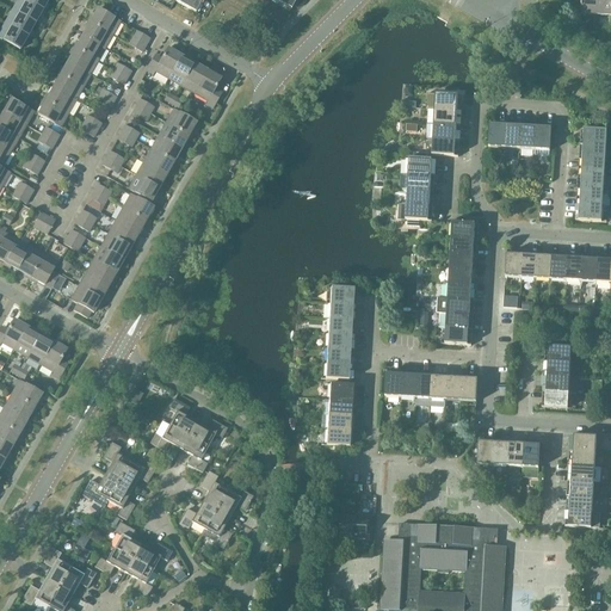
[(44,12),(23,0),(18,0),(12,11),(35,24),(39,16),(42,17),(44,12)]
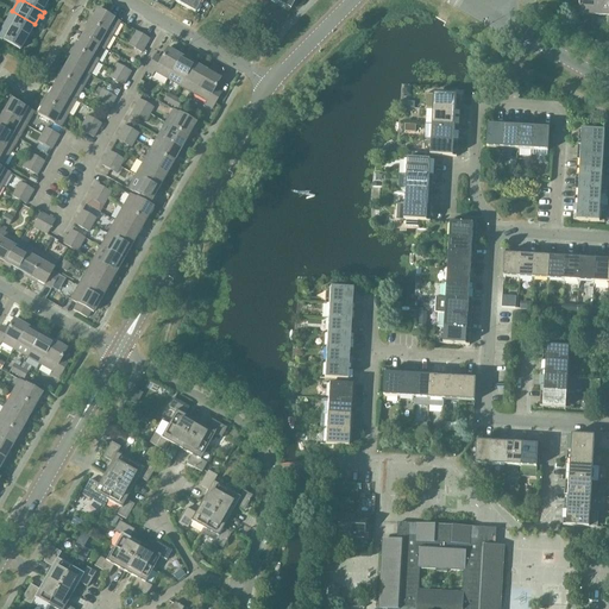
[(23,0),(44,12),(48,7),(45,6),(48,0),(23,0)]
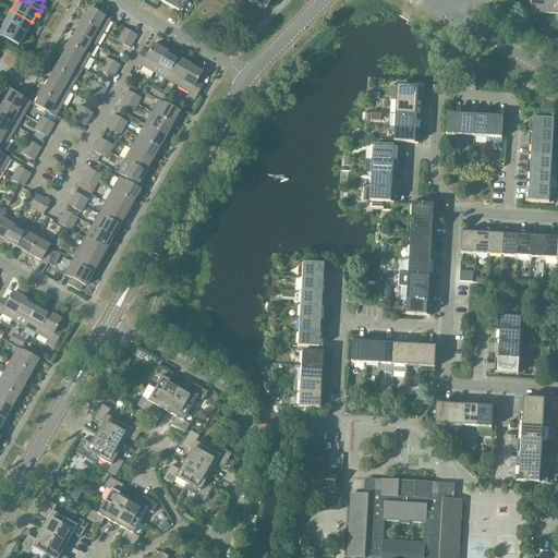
[(159,0),(160,0),(159,1),(179,12),(184,0),(159,0)]
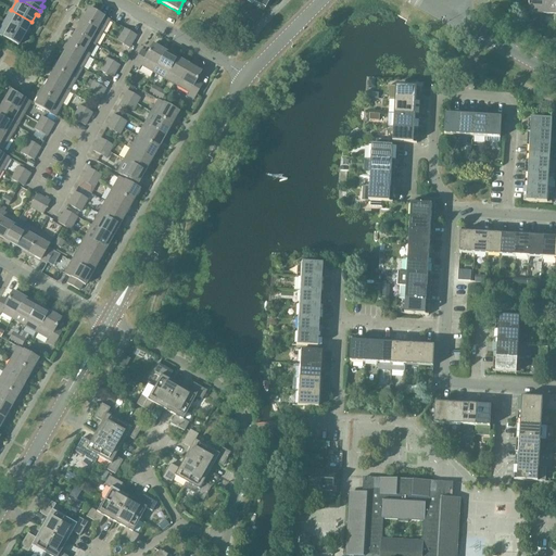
[(249,0),(265,9),(269,0),(249,0)]
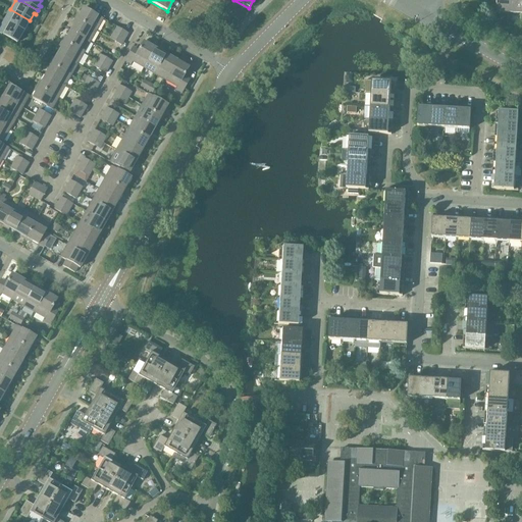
[(497,0),(496,12),(510,13),(510,0),(497,0)]
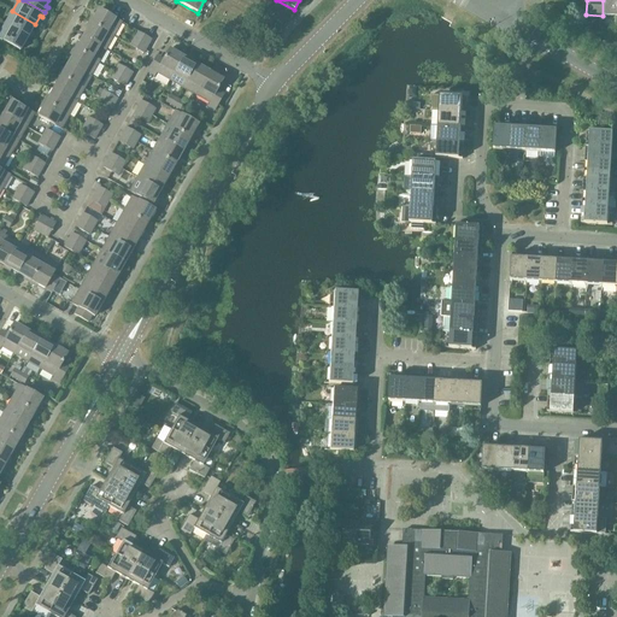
[(616,0),(603,0),(603,16),(616,16),(616,0)]
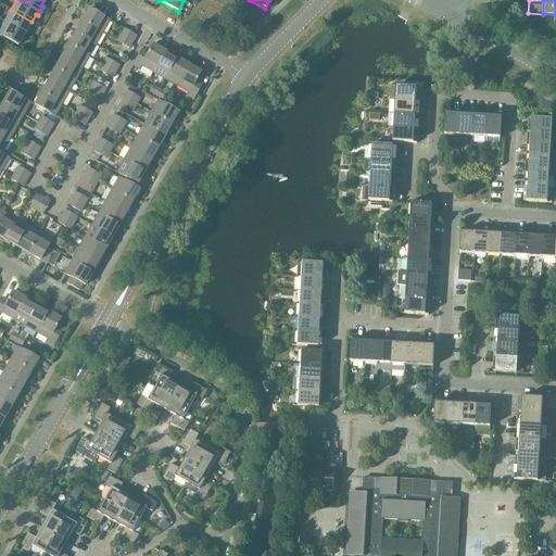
[(81,16),(79,21),(103,34),(110,21),(89,9),(84,17),(81,16)]
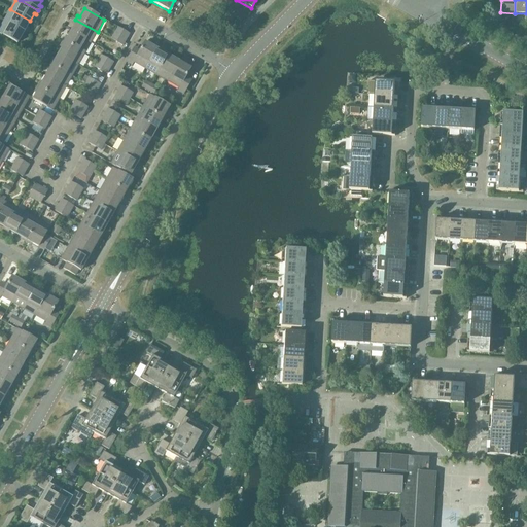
[(30,21),(10,9),(4,21),(24,32),(26,33),(28,29),(26,28),(30,21)]
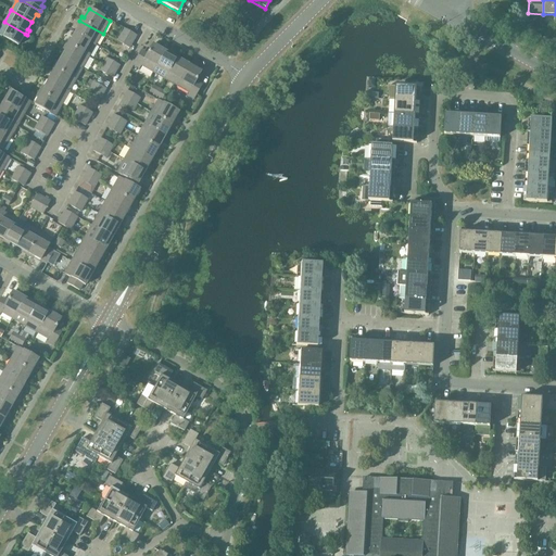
[(79,26),(75,34),(96,46),(103,34),(79,21),(77,25),(79,26)]
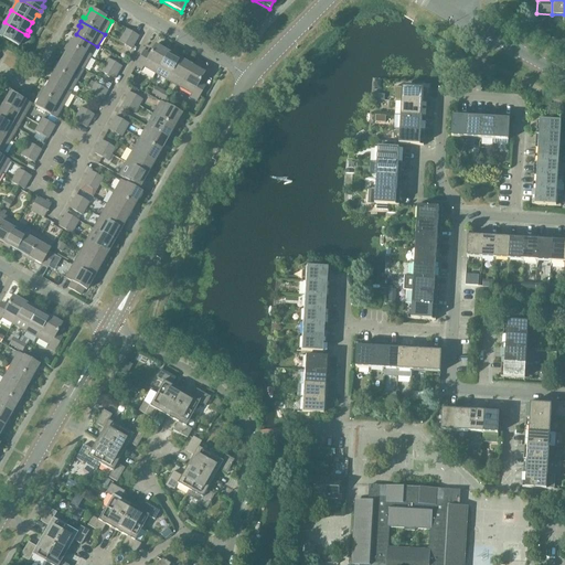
[(25,34),(4,22),(0,29),(0,36),(18,46),(25,34)]
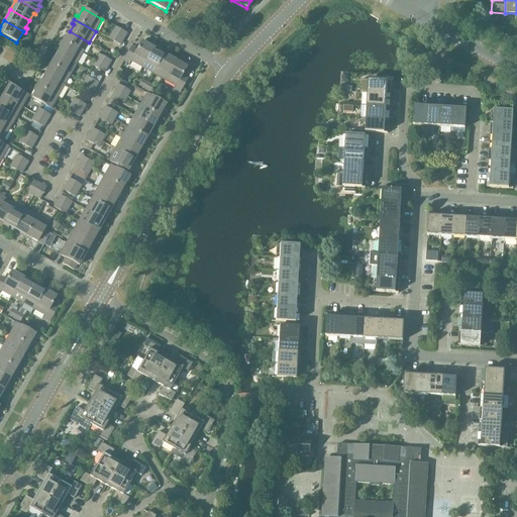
[(108,38),(114,42),(121,30),(115,27),(108,38)]
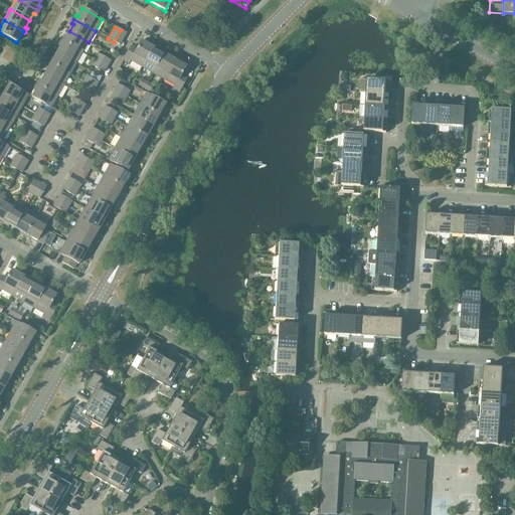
[(121,30),(114,42),(120,45),(126,33),(121,30)]
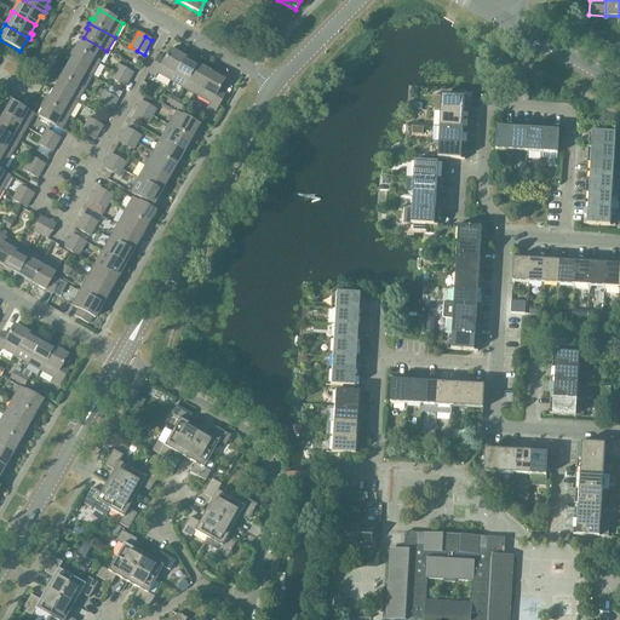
[(107,51),(84,38),(79,46),(76,45),(74,50),(99,64),(107,51)]
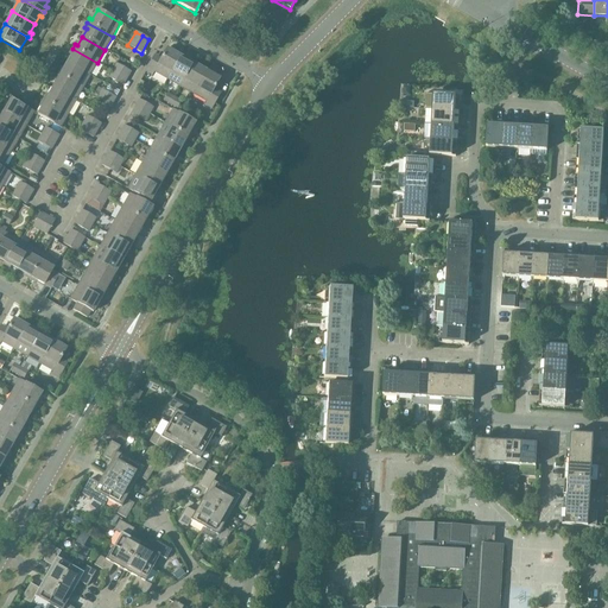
[(97,63),(73,49),(69,54),(71,55),(68,63),(90,76),(97,63)]
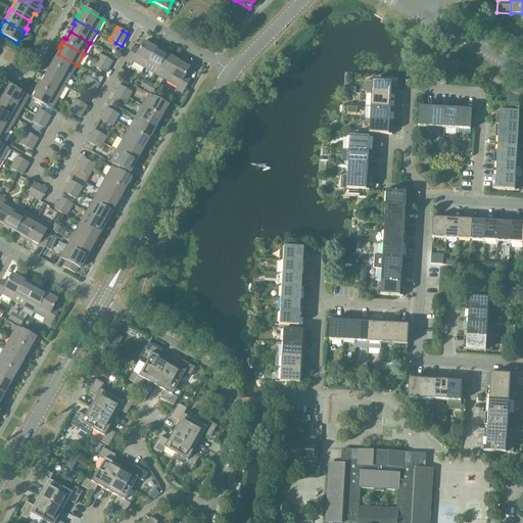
[(133,62),(144,68),(155,49),(143,43),(137,54),(133,62)]
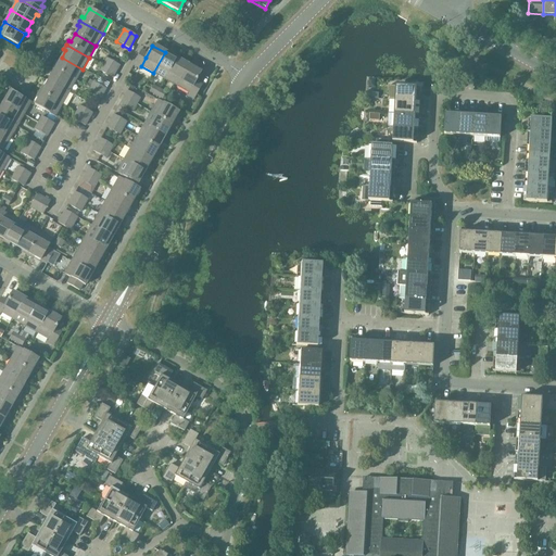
[(153,73),(165,80),(178,57),(174,54),(172,57),(165,52),(153,73)]
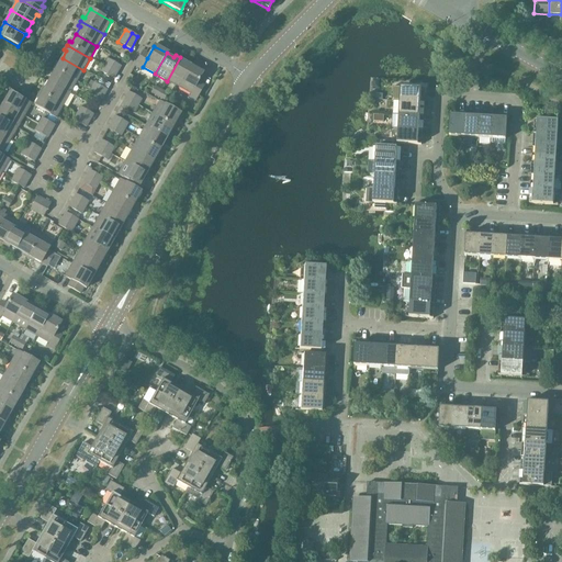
[(134,67),(141,70),(143,67),(147,58),(141,55),(134,67)]
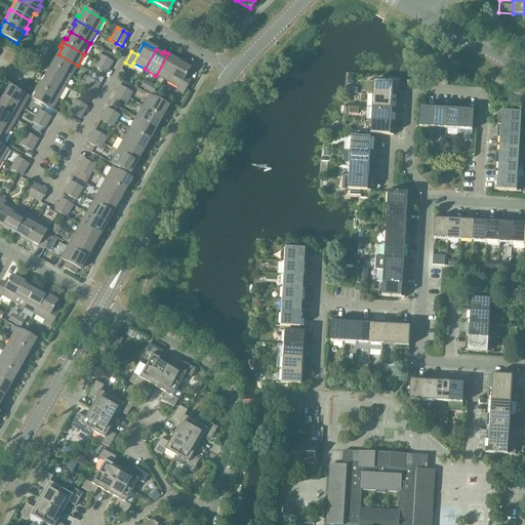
[(156,76),(167,82),(178,63),(171,58),(172,56),(168,53),(156,76)]
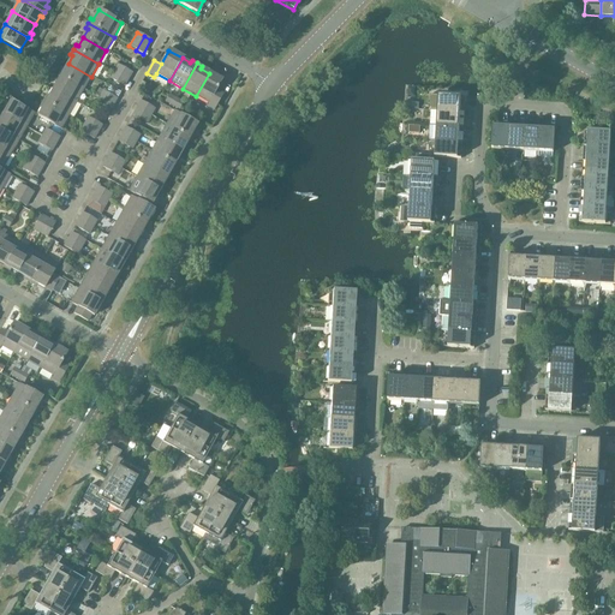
[(91,77),(69,64),(64,72),(60,71),(58,76),(84,90),(91,77)]
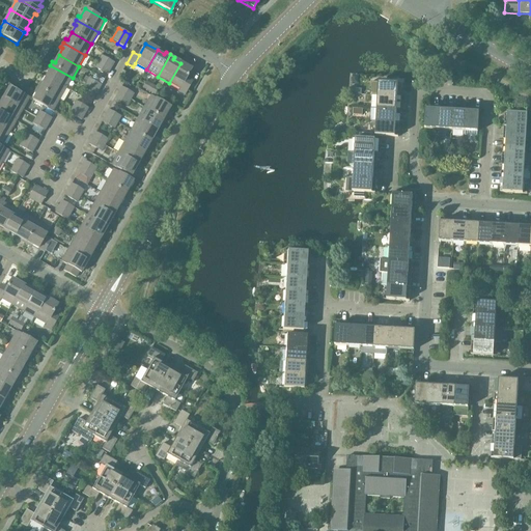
[(102,56),(99,62),(111,70),(114,63),(102,56)]
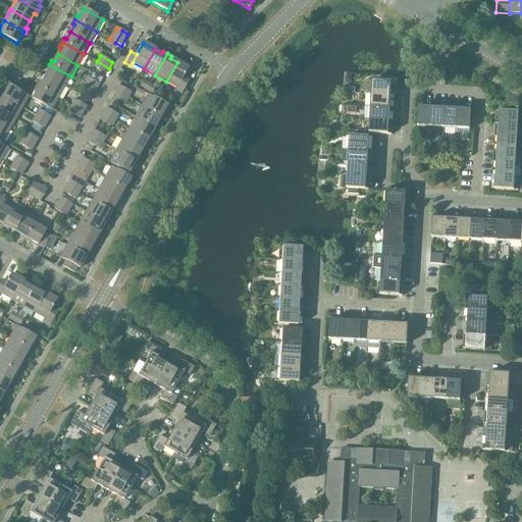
[(109,68),(97,61),(94,67),(105,73),(109,68)]
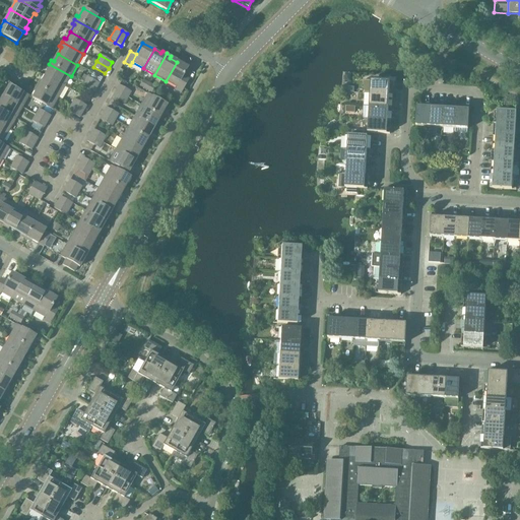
[(177,62),(166,81),(177,87),(182,79),(188,68),(177,62)]
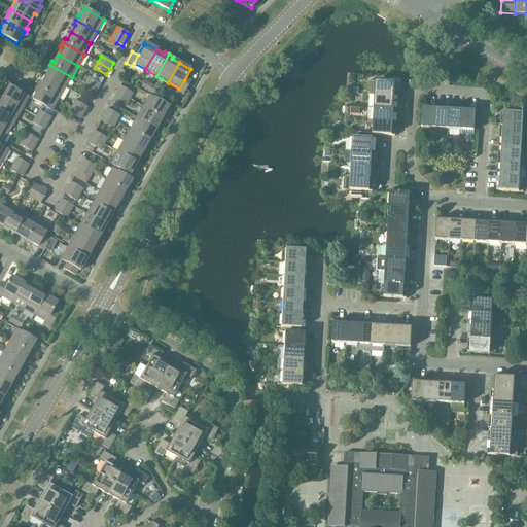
[(72,77),(49,65),(47,69),(49,70),(45,77),(65,89),(72,77)]
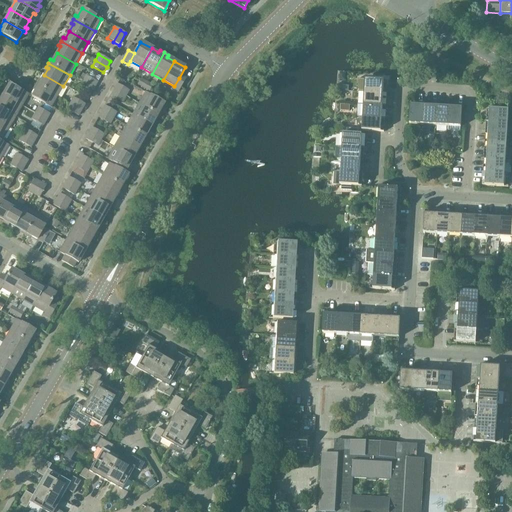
[(38,81),(36,84),(57,97),(63,86),(44,75),(40,82),(38,81)]
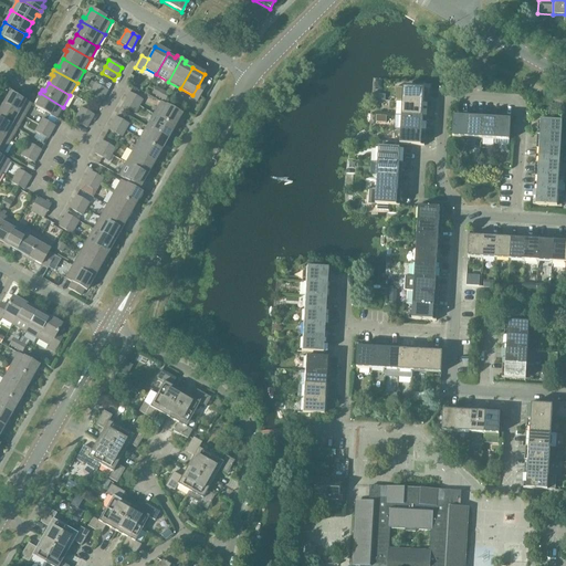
[(95,84),(91,91),(104,98),(107,92),(95,84)]
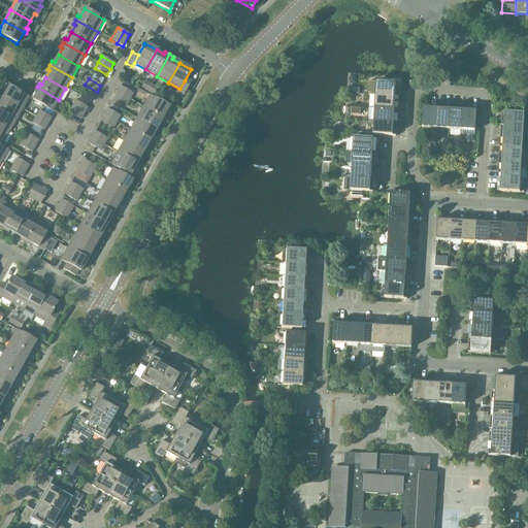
[(179,89),(177,92),(184,95),(190,84),(185,80),(179,89)]
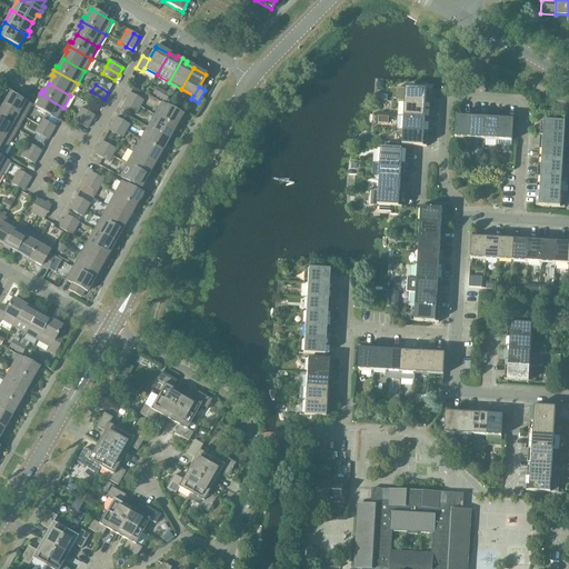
[(153,95),(159,98),(163,91),(157,88),(153,95)]
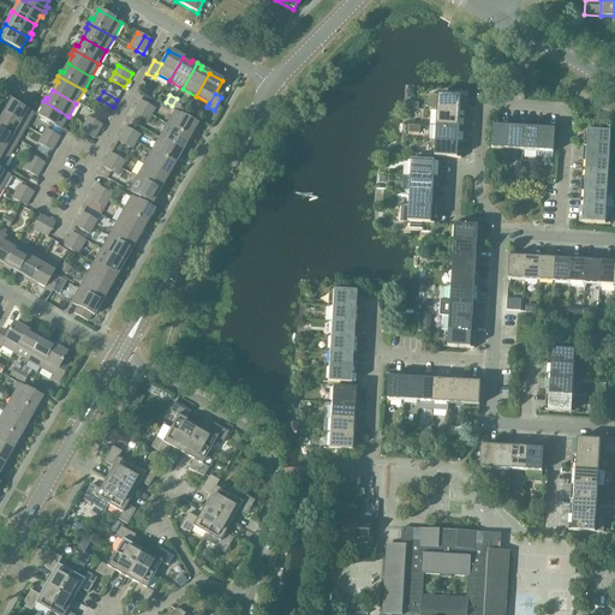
[(439,96),(437,112),(464,113),(465,97),(439,96)]
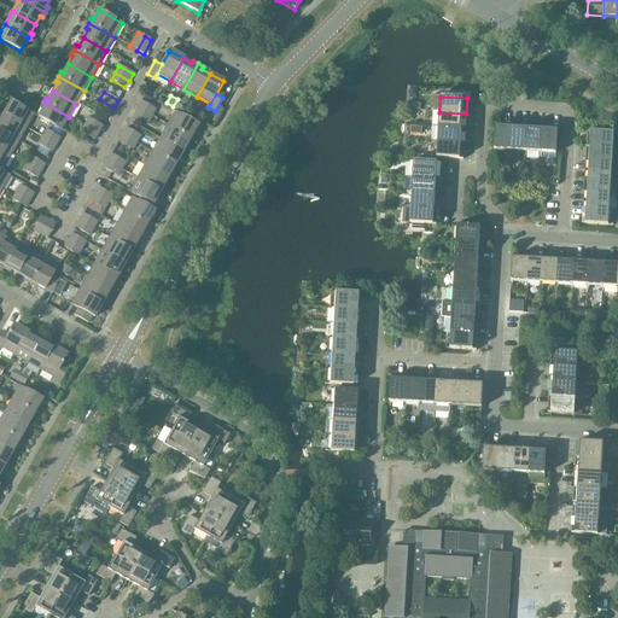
[(114,108),(99,99),(95,106),(110,114),(114,108)]
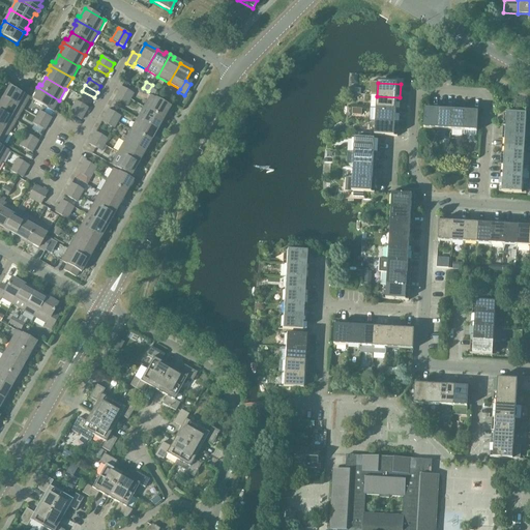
[(152,85),(148,91),(154,94),(157,89),(152,85)]
